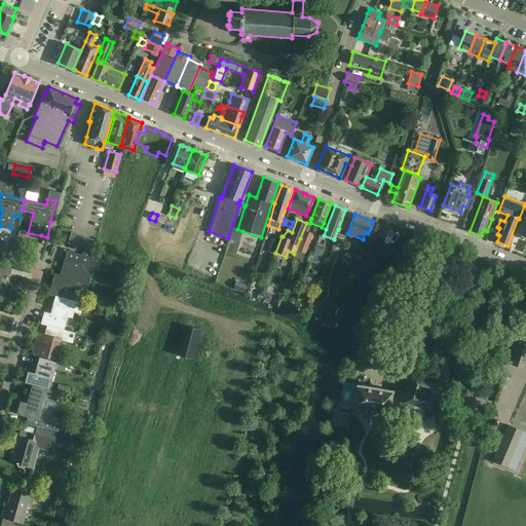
[(232,228),(229,238),(234,240),(237,229),(232,228)]
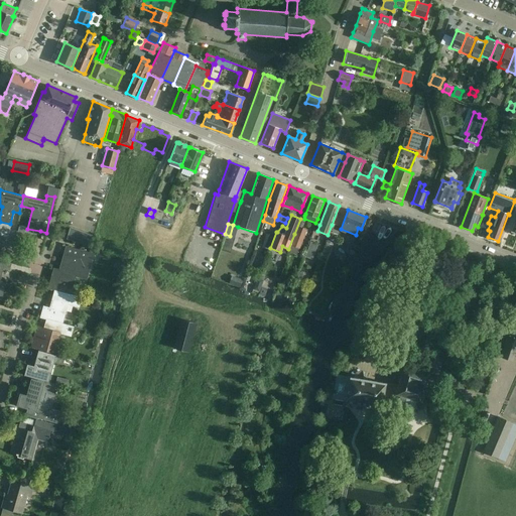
[(299,248),(306,230),(298,227),(291,245),(299,248)]
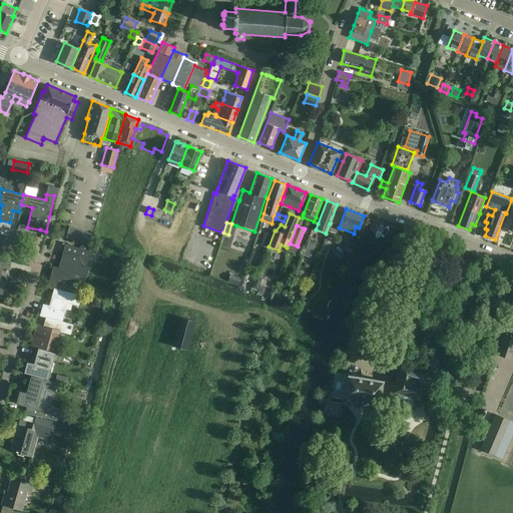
[(330,243),(334,232),(328,230),(324,240),(330,243)]
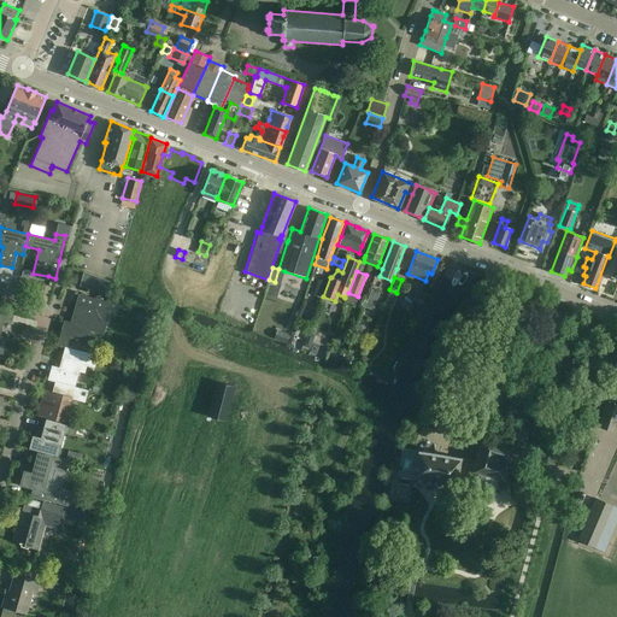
[(371,289),(365,306),(372,310),(378,292),(371,289)]
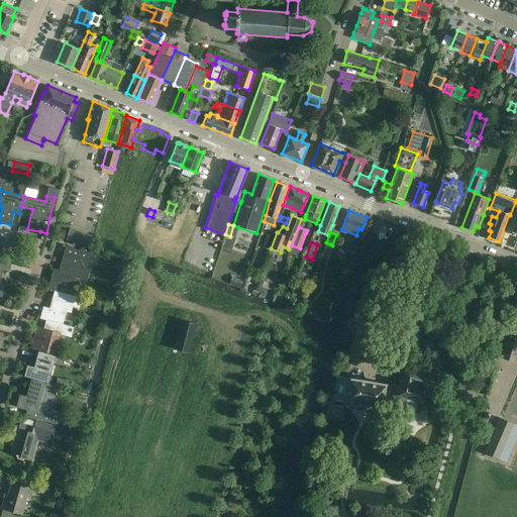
[(48,288),(71,295),(76,277),(87,280),(94,253),(79,249),(65,246),(59,270),(54,268),(48,288)]
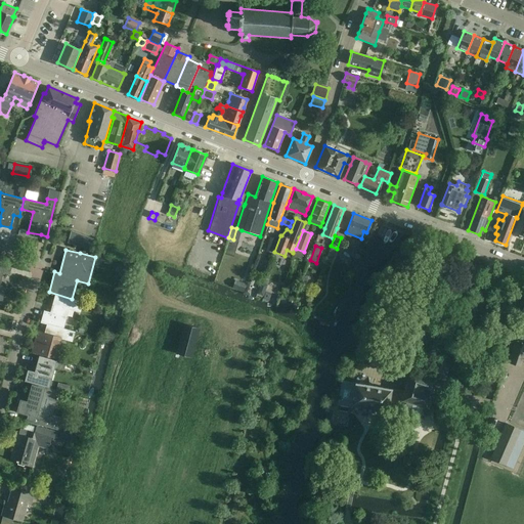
[(0,303),(2,304),(6,288),(0,286),(0,284),(3,272),(9,274),(11,266),(0,263),(0,303)]
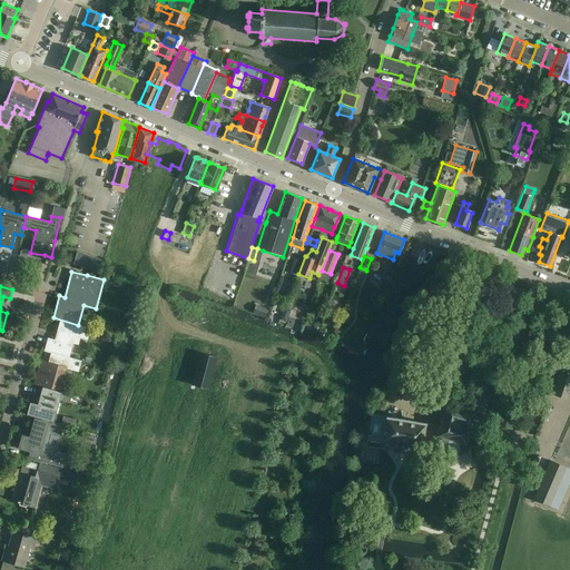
[(253,313),(265,317),(267,308),(255,304),(253,313)]
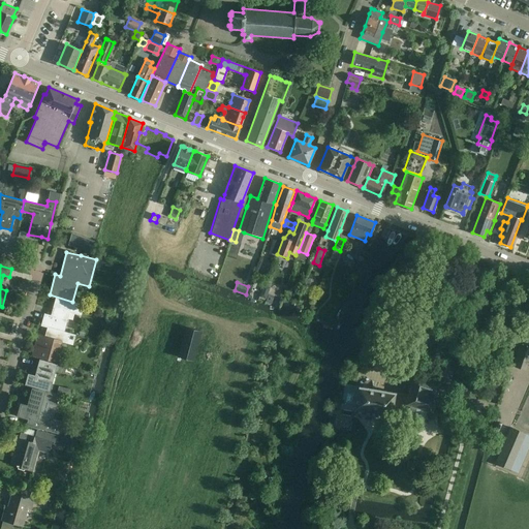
[(84,305),(72,302),(50,294),(49,296),(55,298),(54,303),(55,304),(52,315),(44,313),(41,324),(64,331),(69,312),(81,315),(84,305)]
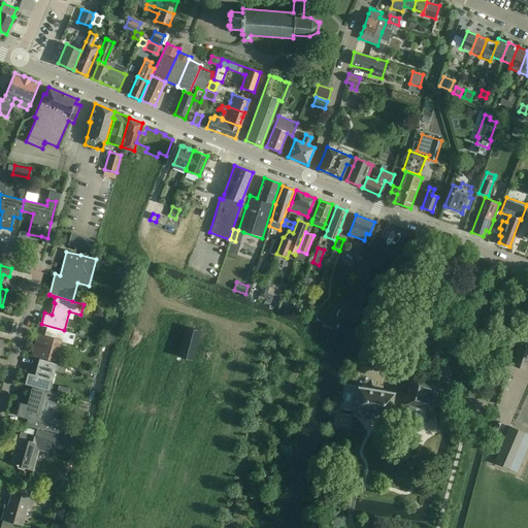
[(64,331),(64,330),(41,324),(40,325),(47,327),(44,335),(38,333),(32,354),(57,361),(62,341),(72,344),(75,334),(64,331)]
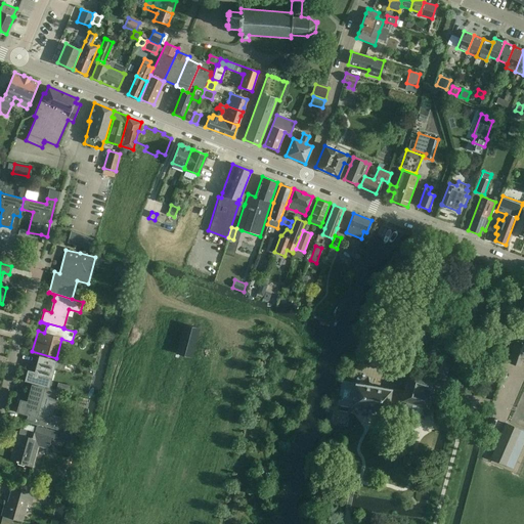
[(184,322),(177,352),(192,355),(200,326),(184,322)]
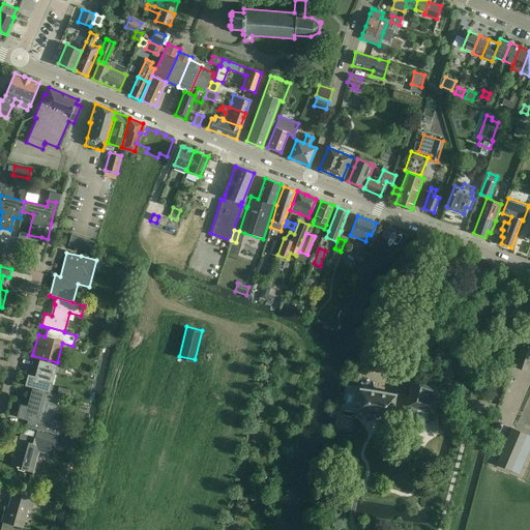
[(525,371),(529,354),(529,349),(522,347),(516,367),(525,371)]
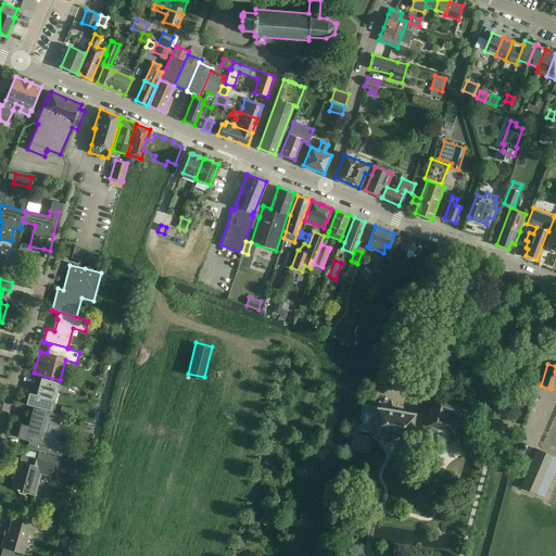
[(71,383),(60,380),(34,373),(34,374),(41,376),(36,393),(29,392),(26,404),(50,411),(55,390),(67,394),(71,383)]
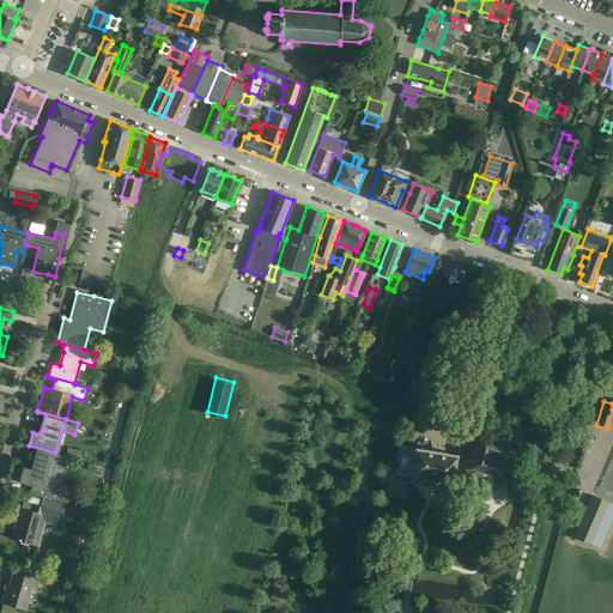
[(493,436),(523,443),(528,426),(498,418),(493,436)]
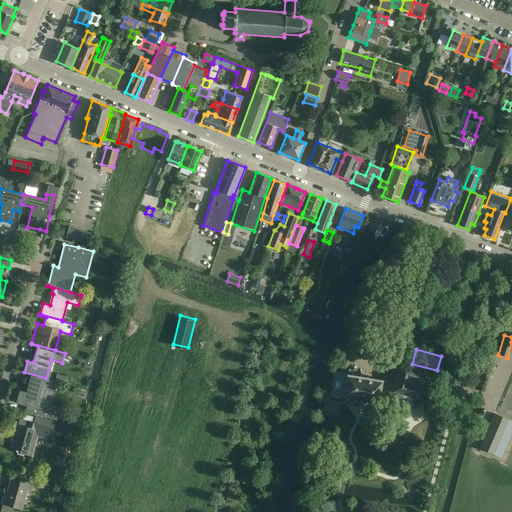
[(418,398),(426,370),(400,363),(392,391),(397,393),(396,401),(398,404),(408,406),(411,404),(412,397),(418,398)]
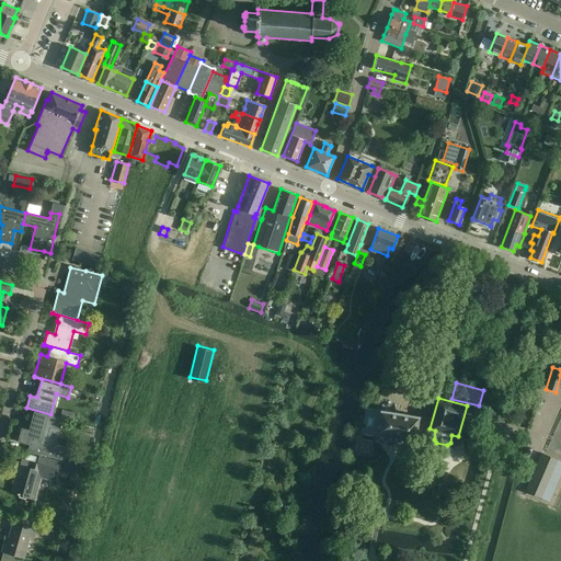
[(21,427),(16,441),(43,447),(41,455),(63,460),(65,453),(67,446),(53,443),(45,441),(49,426),(60,428),(63,418),(59,418),(50,414),(26,408),(26,409),(33,411),(27,428),(21,427)]
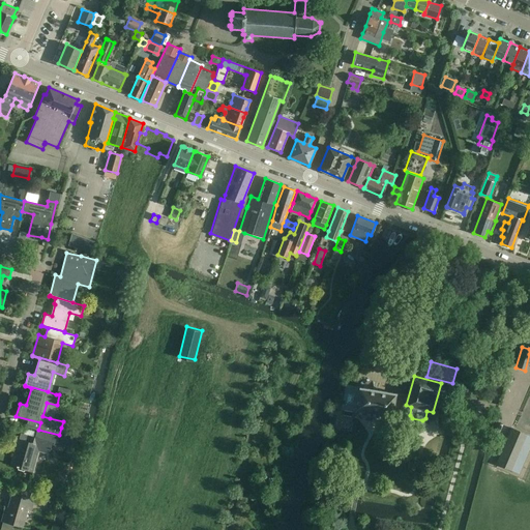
[(391,419),(395,393),(346,385),(345,391),(347,392),(344,406),(355,408),(355,413),(391,419)]
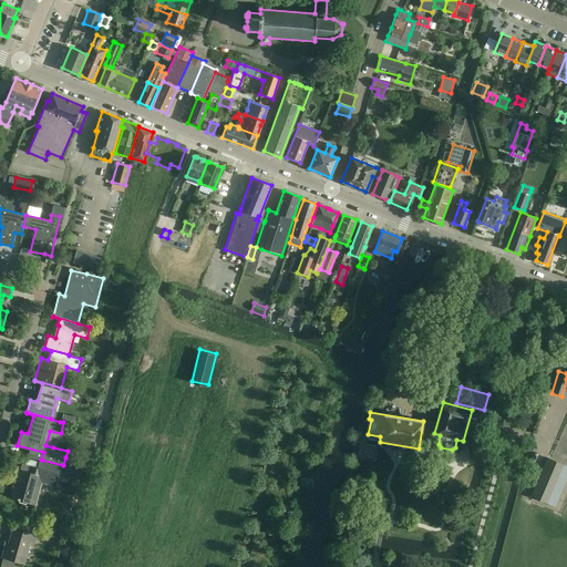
[(62,413),(60,422),(63,422),(68,423),(70,415),(62,413)]
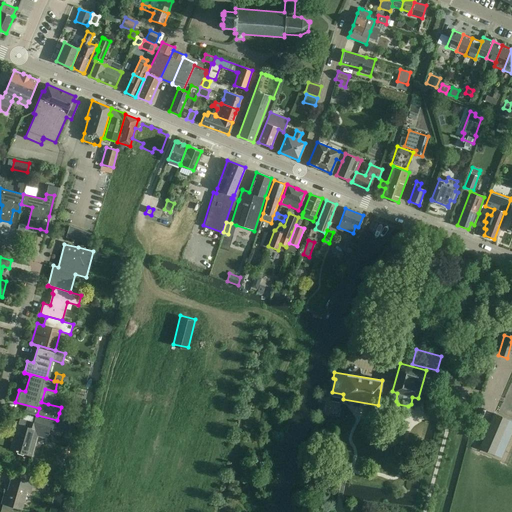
[(511,421),(494,414),(479,448),(497,456),(500,449),(511,422),(511,421)]
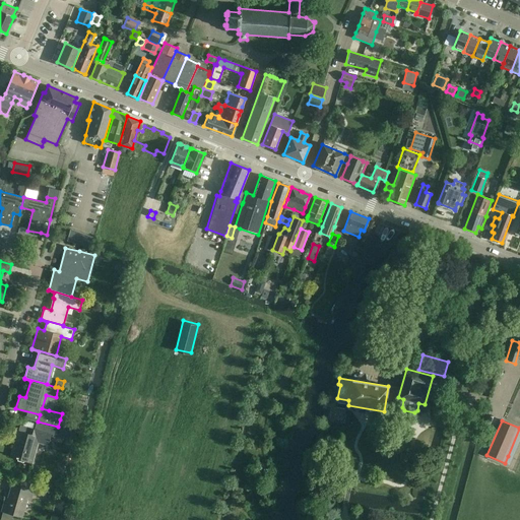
[(51,434),(33,429),(20,425),(18,431),(17,431),(17,432),(19,432),(17,441),(14,441),(10,456),(33,462),(38,443),(48,446),(51,434)]
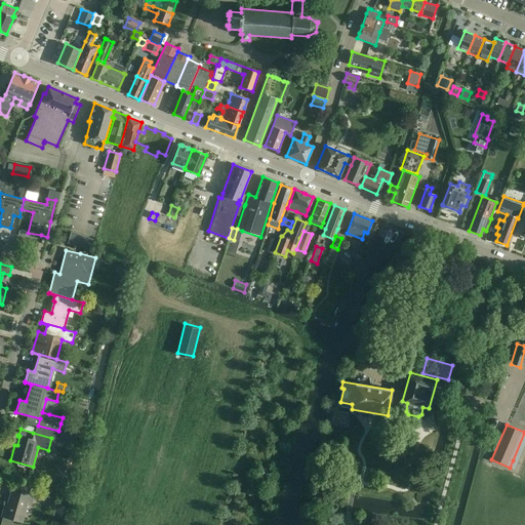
[(29,493),(31,486),(16,481),(14,489),(11,488),(6,508),(4,507),(1,516),(3,517),(0,524),(10,524),(12,519),(23,522),(28,505),(31,506),(34,494),(29,493)]
